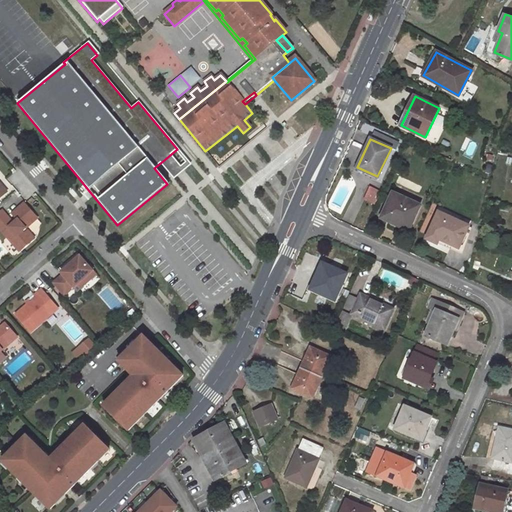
[(375,204),(381,191),(370,186),(364,199),(375,204)]
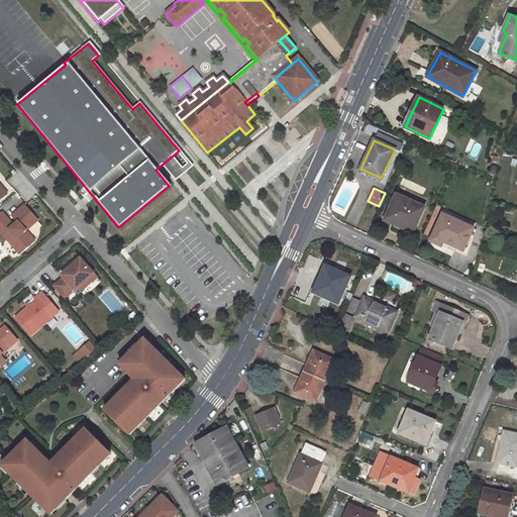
[(397,194),(385,219),(413,231),(424,207),(397,194)]
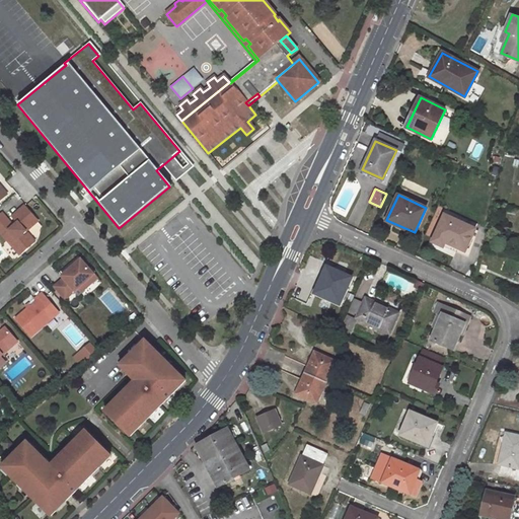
[(36,219),(23,205),(12,214),(17,221),(13,225),(2,212),(0,213),(0,231),(18,252),(33,239),(27,232),(24,234),(22,232),(36,219)]
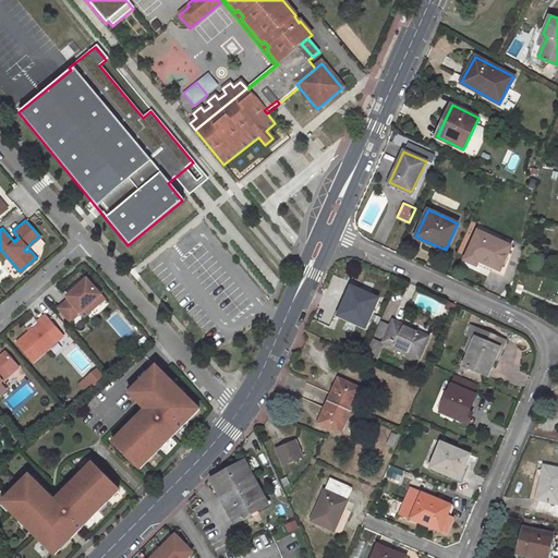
[(478,231),(465,259),(476,264),(478,259),(499,268),(510,246),(478,231)]
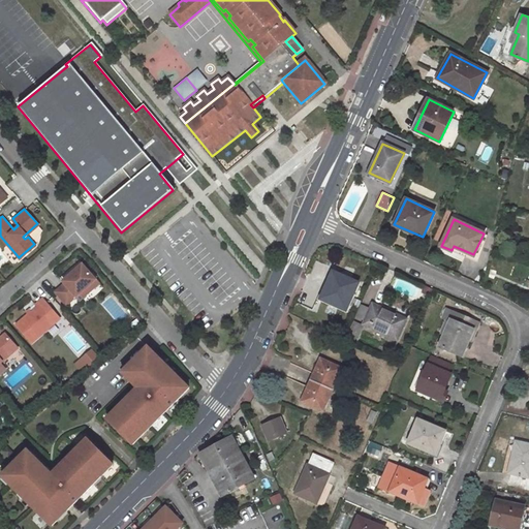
[(94,280),(81,265),(62,282),(63,284),(54,292),(65,306),(75,297),(94,280)]
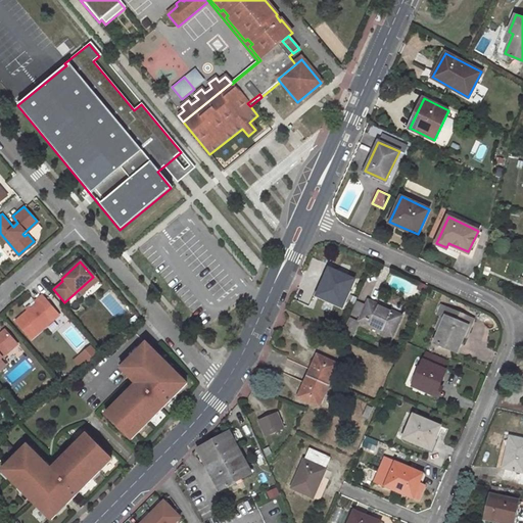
[(329,269),(317,295),(342,307),(355,280),(329,269)]
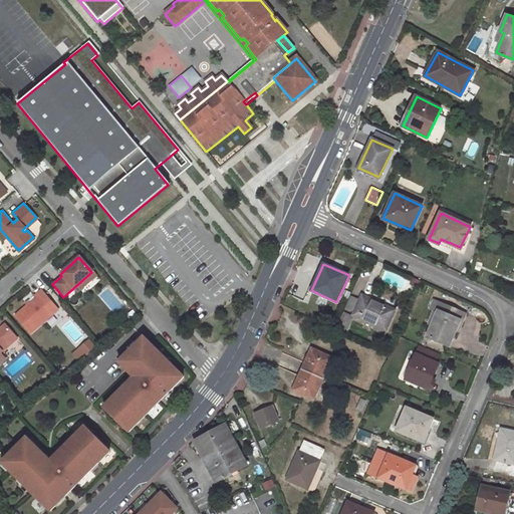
[(91,272),(73,288),(76,292),(95,275),(91,272)]
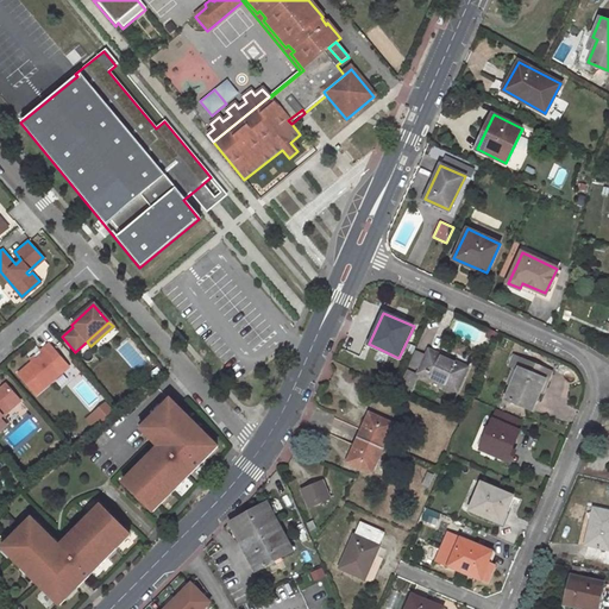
[(41,355),(17,375),(35,395),(67,368),(48,345),(38,352),(41,355)]
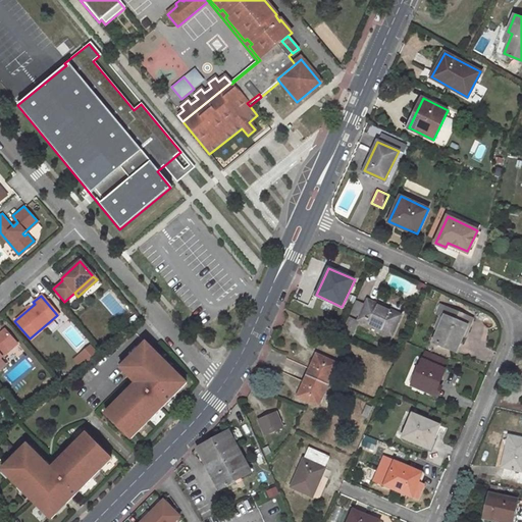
[(361,316),(359,320),(393,335),(401,315),(368,300),(365,306),(361,316)]
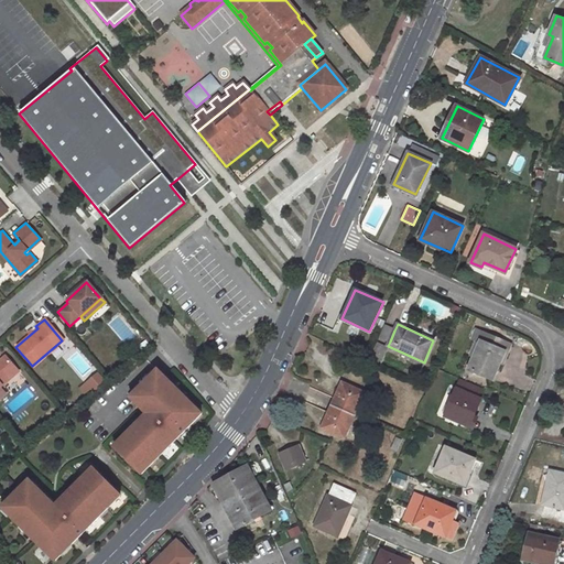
[(394,331),(384,326),(379,336),(390,342),(394,331)]
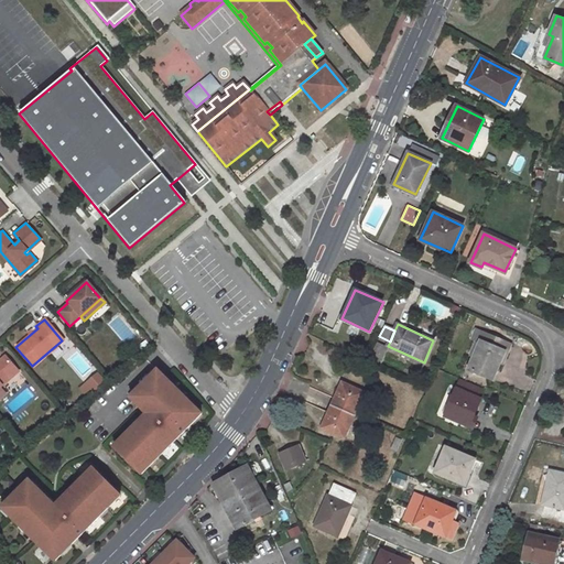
[(481,342),(469,369),(494,380),(505,351),(508,353),(511,345),(483,333),(479,340),(481,342)]
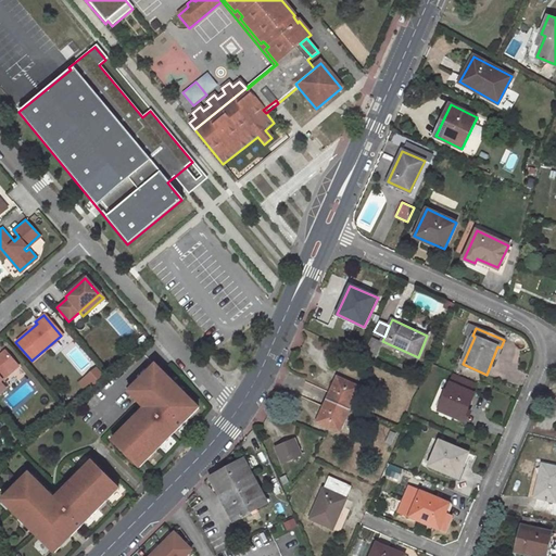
[(371,339),(364,357),(374,362),(382,343),(371,339)]
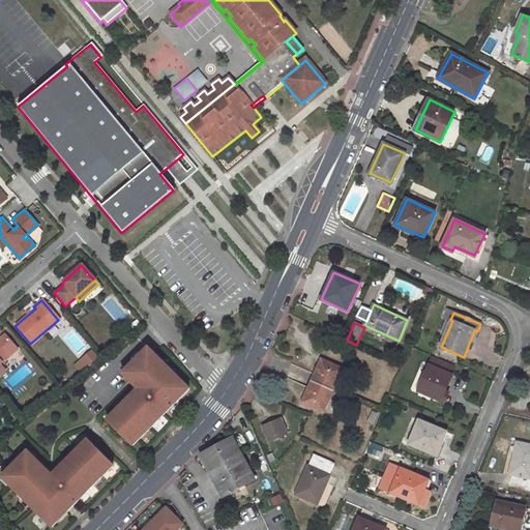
[(0,363),(16,350),(4,335),(0,339),(0,363)]
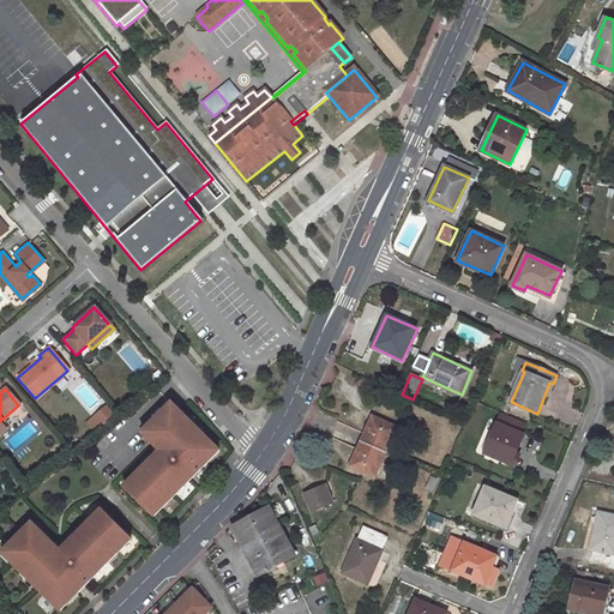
[(157,451),(122,487),(152,516),(216,451),(168,403),(139,433),(157,451)]
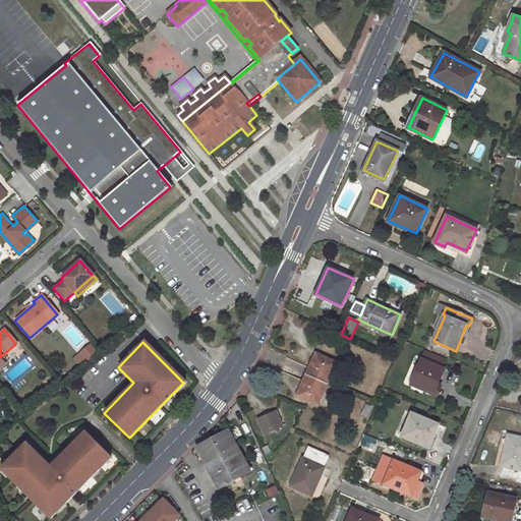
[(73,357),(80,366),(98,352),(91,343),(73,357)]
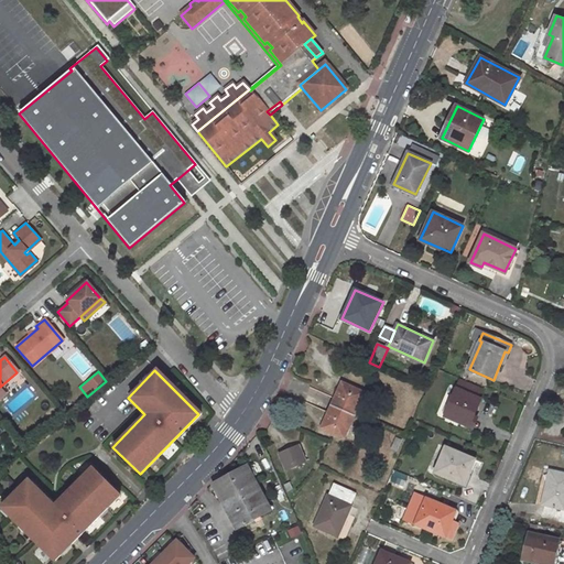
[(461,381),(445,415),(467,425),(472,415),(473,415),(480,399),(477,398),(480,390),(461,381)]
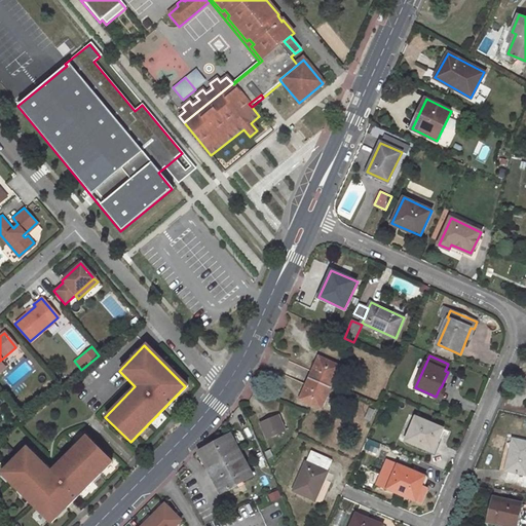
[(340,367),(320,358),(309,378),(330,387),(340,367)]
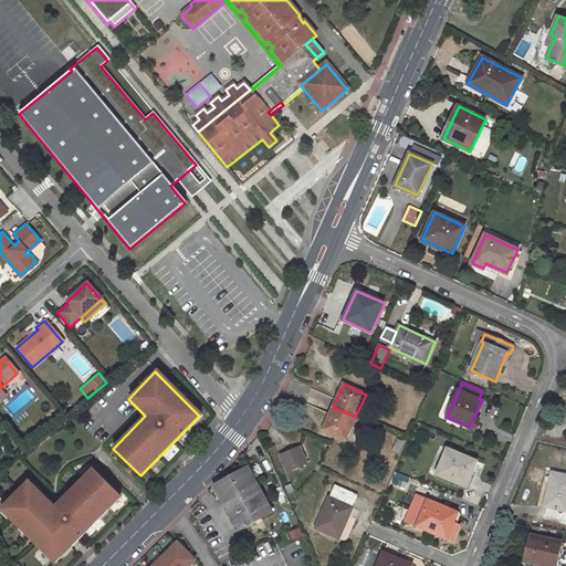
[(333,407),(323,429),(345,440),(355,417),(333,407)]
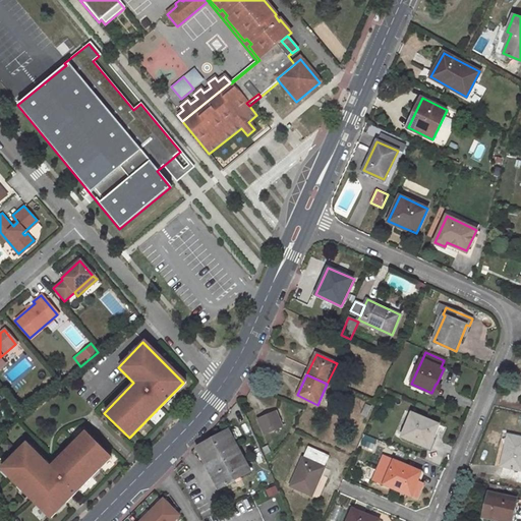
[(436,384),(431,393),(438,395),(442,386),(437,384),(436,384)]
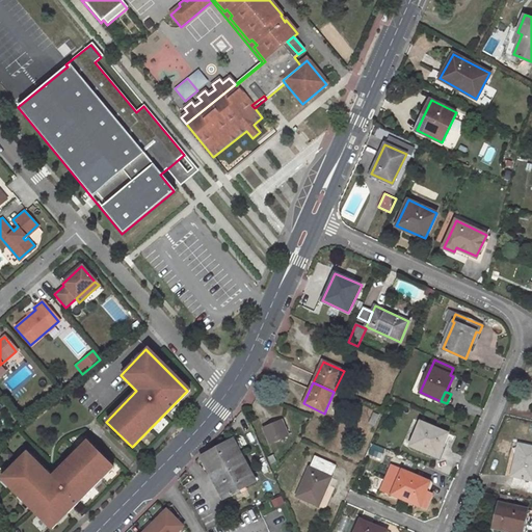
[(282,421),(264,428),(270,444),(288,435),(282,421)]
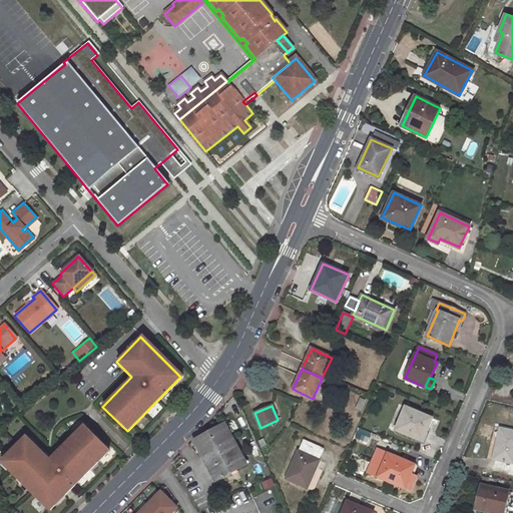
[(406,407),(396,430),(417,439),(423,425),(428,427),(432,418),(406,407)]
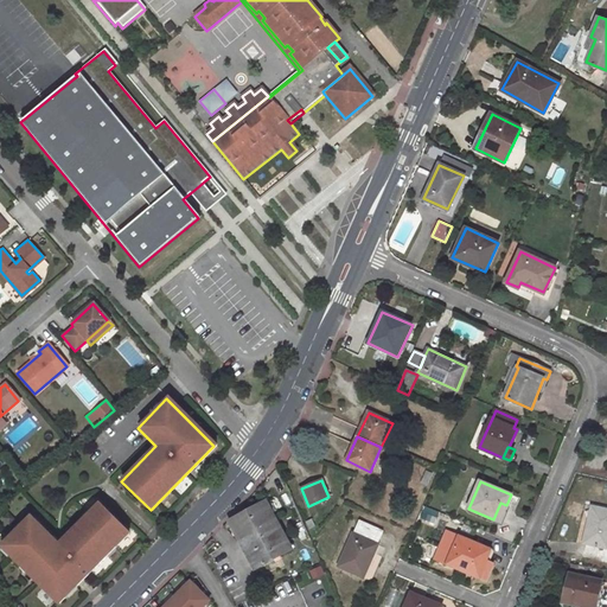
[(229,521),(256,570),(292,550),(264,502),(229,521)]
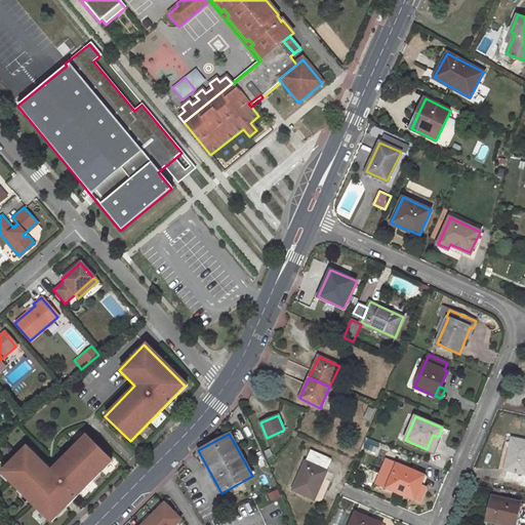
[(427,449),(432,451),(438,437),(433,435),(427,449)]
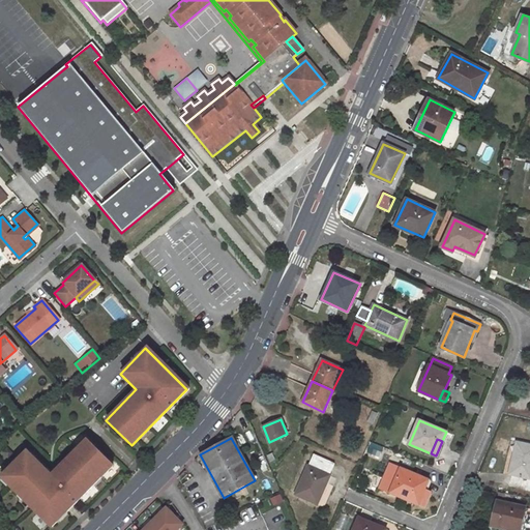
[(26,452),(1,478),(51,528),(111,466),(86,441),(51,477),(26,452)]
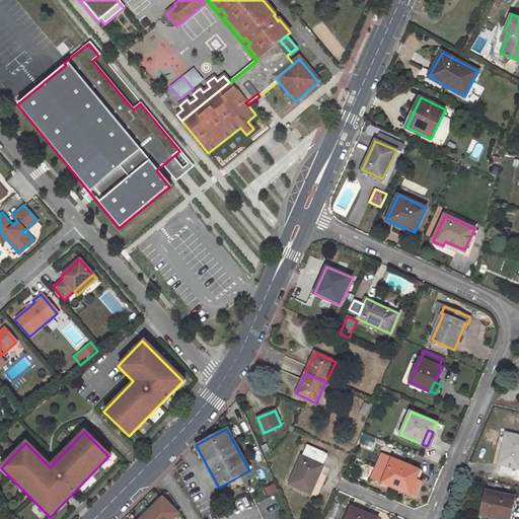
[(518,472),(518,436),(506,434),(499,464),(502,464),(500,472),(518,476),(518,472)]
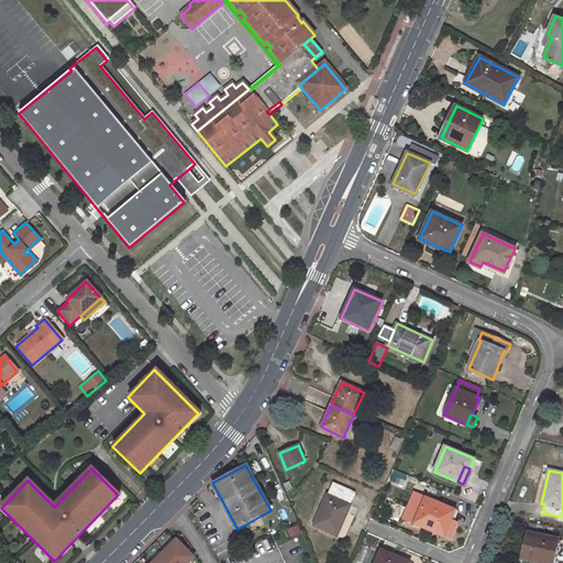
[(356,493),(334,483),(328,495),(351,505),(356,493)]
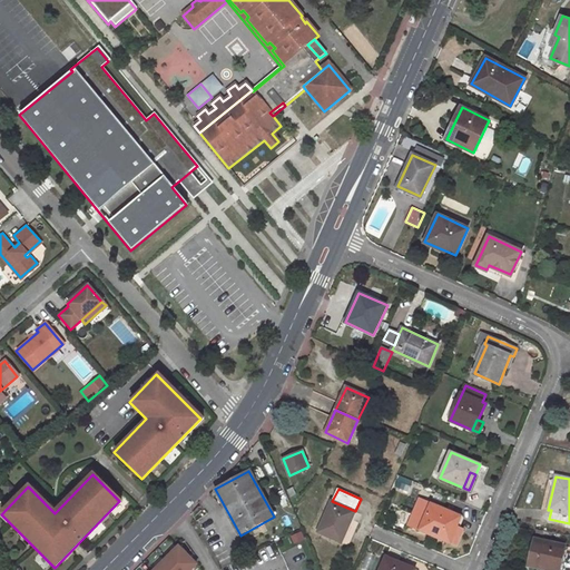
[(419,500),(409,524),(421,530),(431,504),(419,500)]
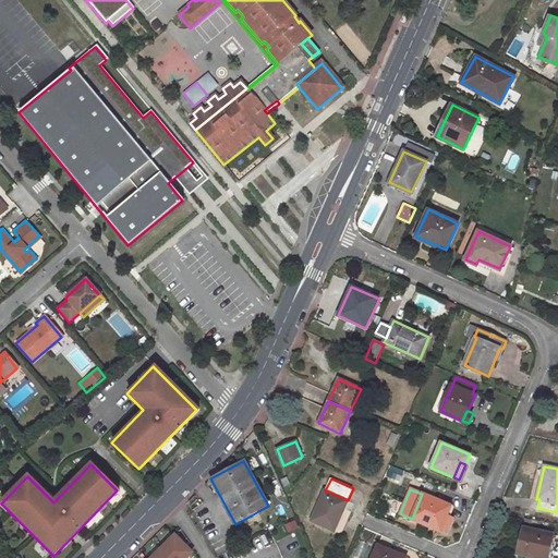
[(325,490),(312,521),(334,531),(348,500),(325,490)]
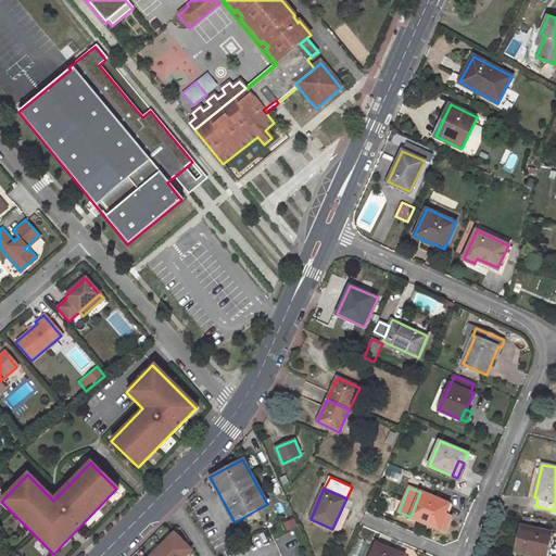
[(420,492),(411,517),(439,529),(446,513),(450,504),(420,492)]
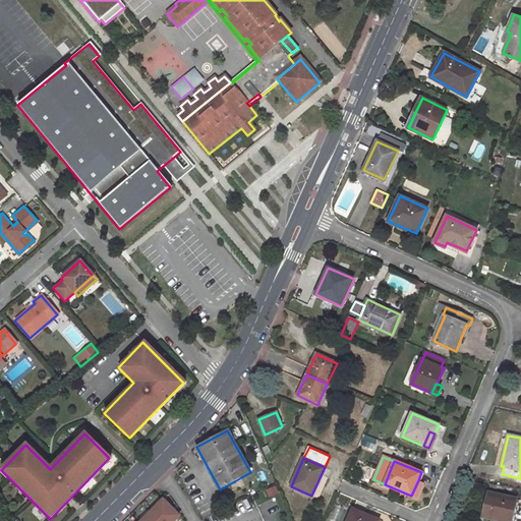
[(418,480),(411,496),(417,498),(423,482),(418,480)]
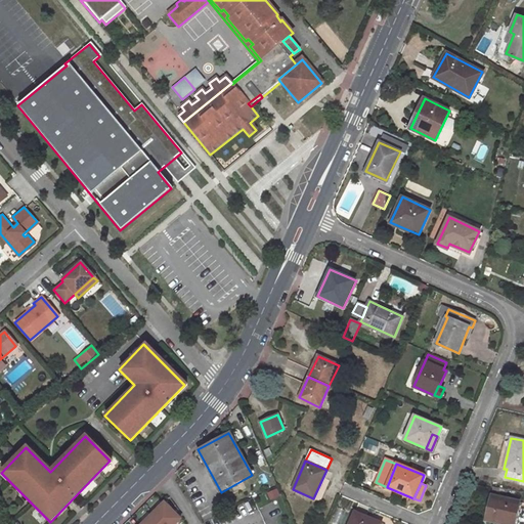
[(492,495),(487,520),(506,523),(514,523),(519,501),(492,495)]
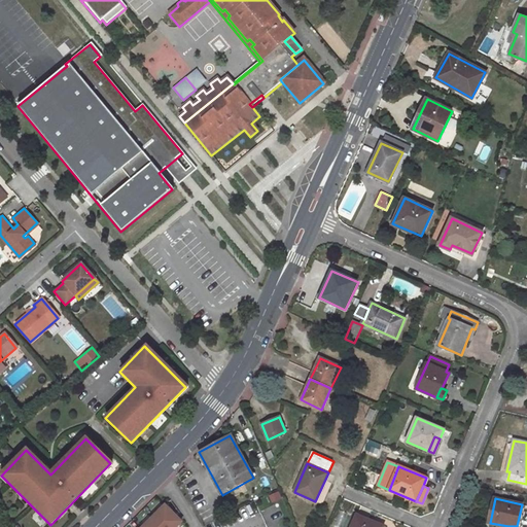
[(165,505),(152,518),(162,526),(176,526),(181,522),(165,505)]
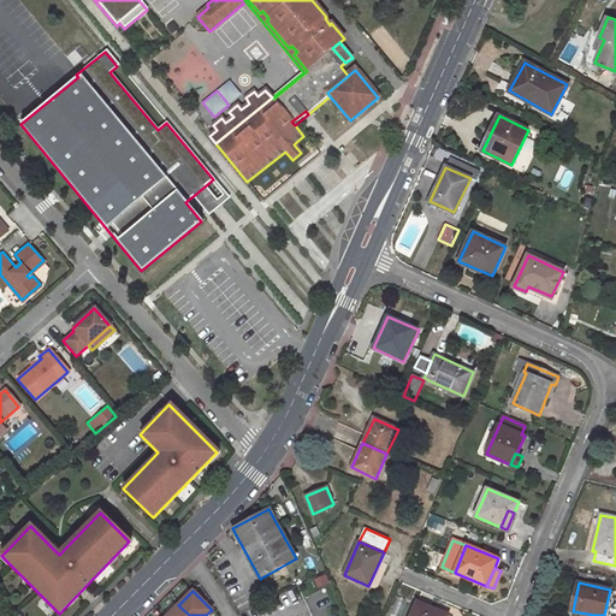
[(418,603),(412,615),(448,615),(418,603)]
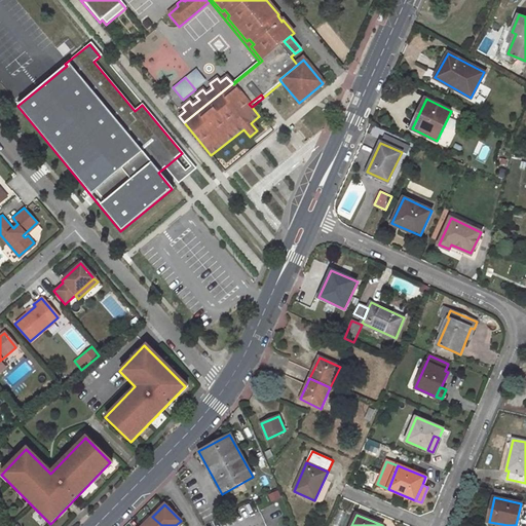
[(161,525),(152,517),(143,525),(161,525)]
